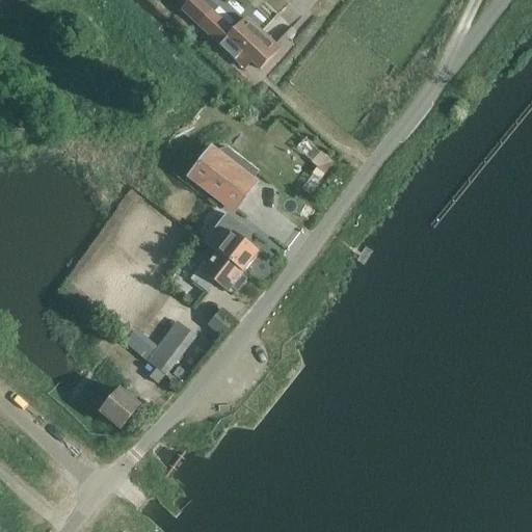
[(198,26),(245,70),(251,62),(260,71),(280,51),(246,21),(234,33),(211,12),(198,26)]
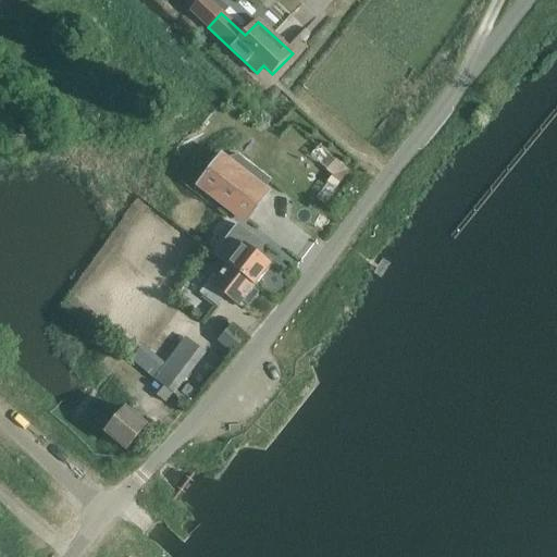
[(314,149),(302,164),(317,176),(330,160),(314,149)]
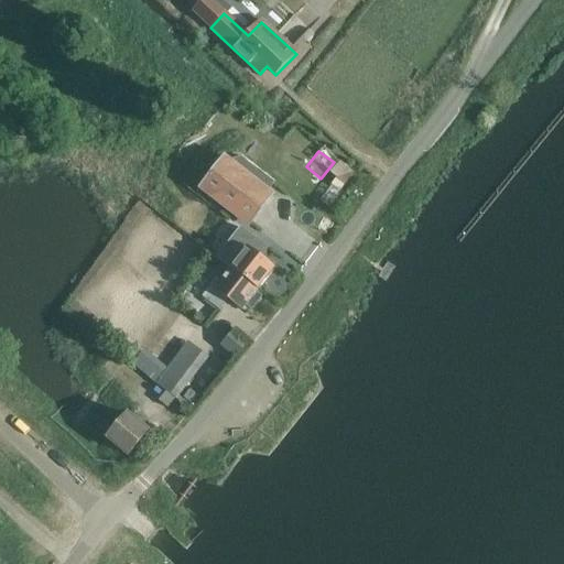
[(272,196),(226,160),(202,190),(248,227),(272,196)]
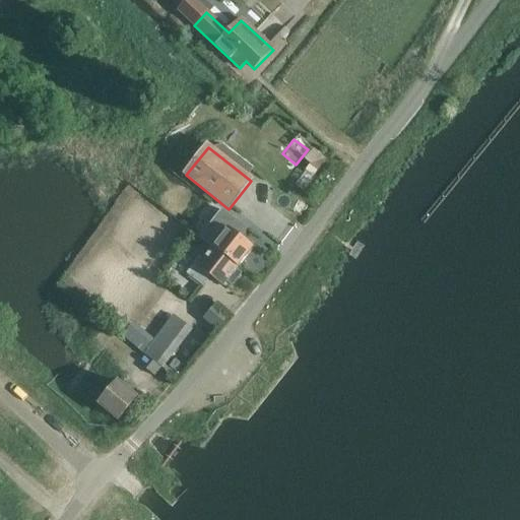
[(252,210),(260,200),(261,199),(250,191),(241,202),(252,210)]
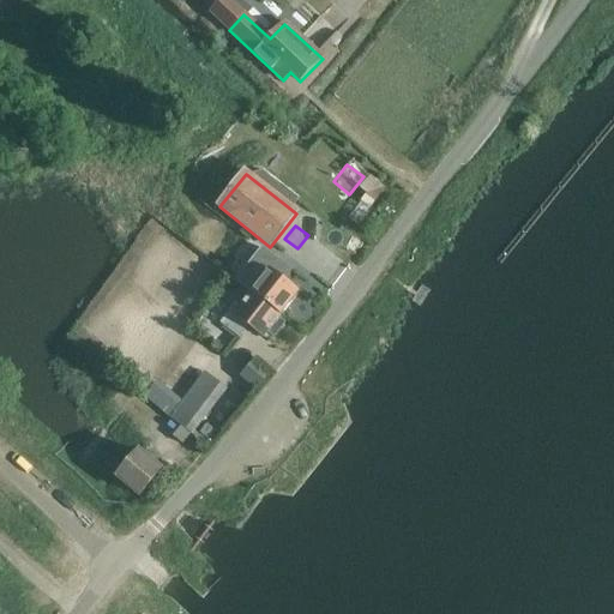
[(251,293),(281,317),(299,294),(278,280),(287,268),(274,257),(258,275),(262,277),(251,293)]
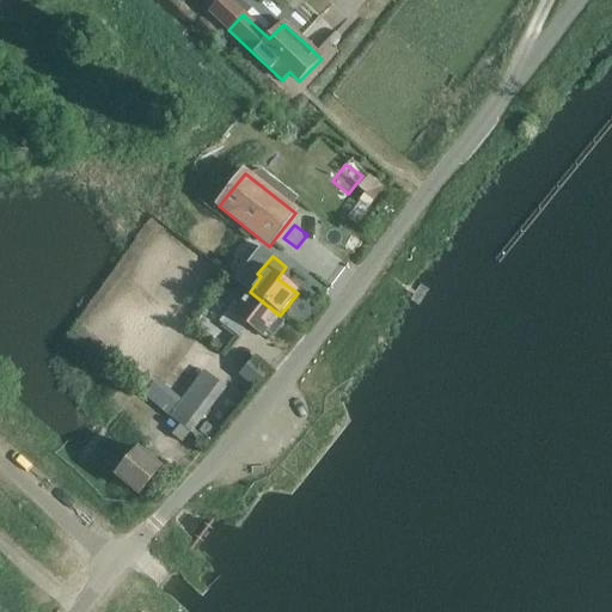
[(280,316),(250,292),(238,307),(233,305),(220,323),(233,334),(244,322),(263,337),(267,331),(273,336),(283,323),(277,318),(280,316)]
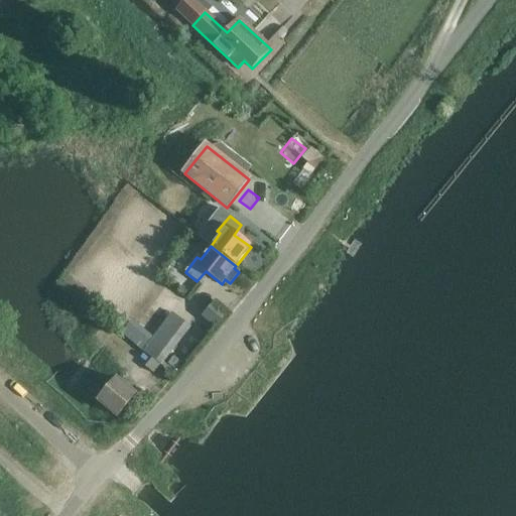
[(214,323),(222,313),(213,305),(205,315),(214,323)]
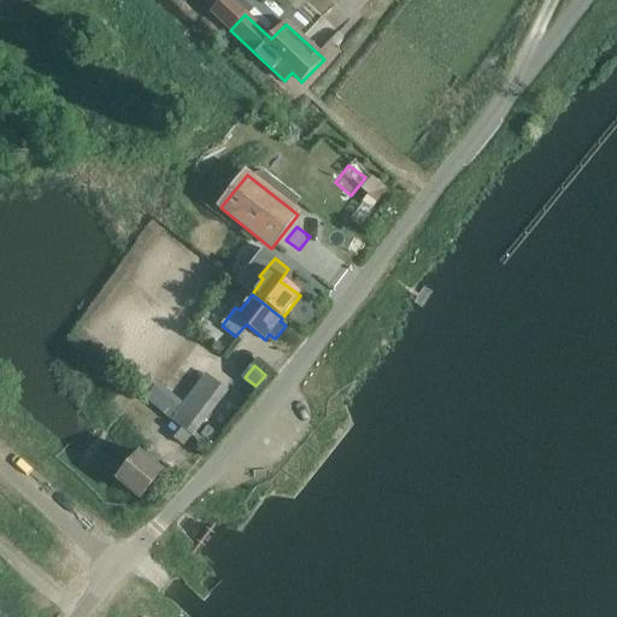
[(170,419),(171,421),(192,436),(205,421),(228,391),(206,374),(170,419)]
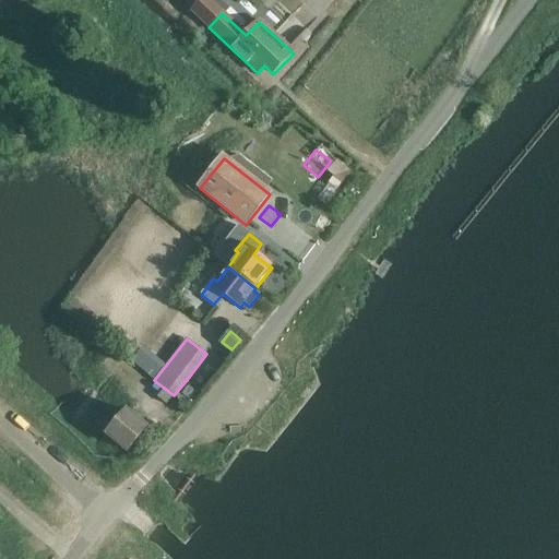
[(162,369),(141,352),(132,363),(153,380),(162,369)]
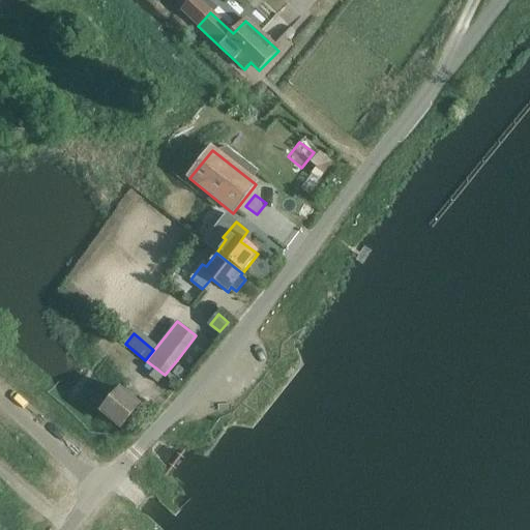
[(164,376),(155,369),(149,377),(157,383),(164,376)]
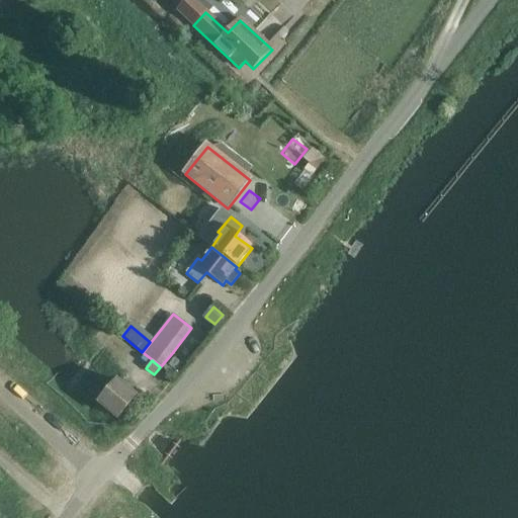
[(105,381),(84,363),(73,375),(94,395),(105,381)]
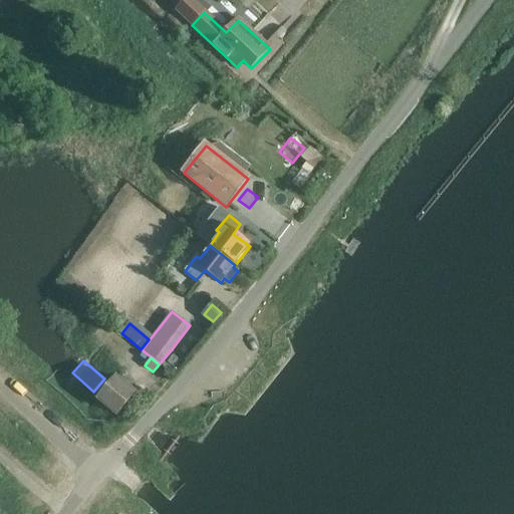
[(95,397),(95,398),(116,416),(137,390),(115,372),(103,387),(95,397)]
